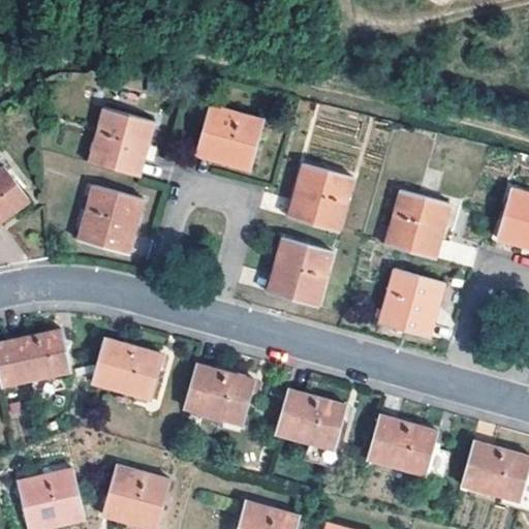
[(209,103),(197,145),(229,153),(228,158),(227,162),(248,168),(261,118),(209,103)]
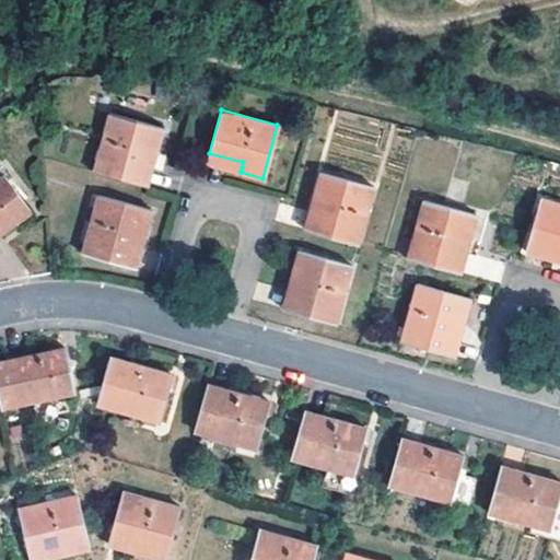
[(108,114),(91,173),(135,185),(143,153),(149,154),(153,155),(160,128),(108,114)]
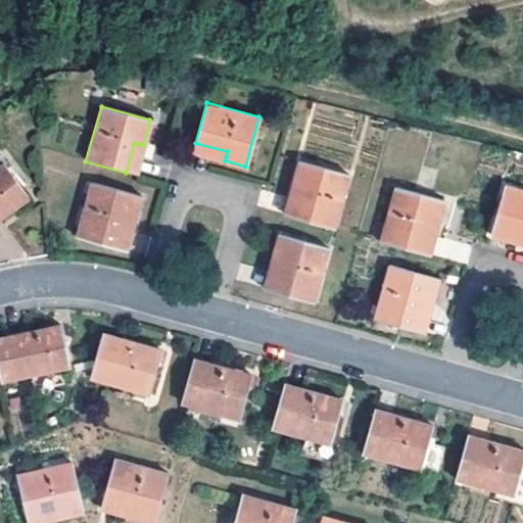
[(134,143),(126,173),(135,175),(143,145),(139,144),(134,143)]
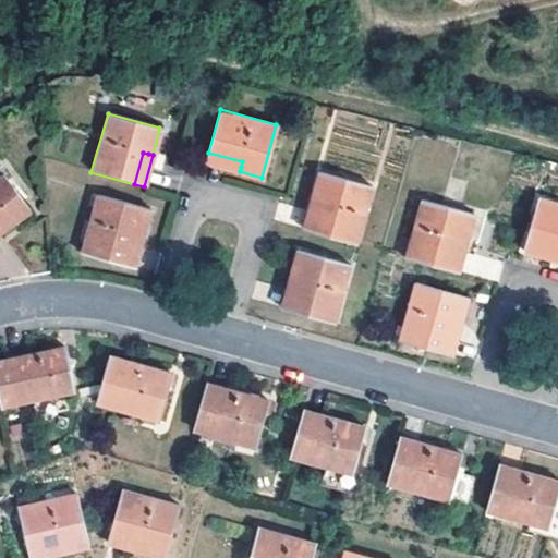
[(242,161),(208,153),(205,161),(240,171),(241,167),(242,161)]
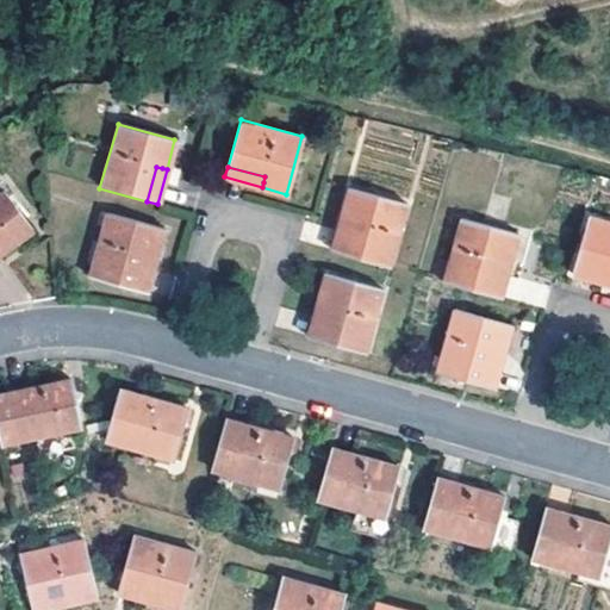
[(348,187),(341,216),(346,218),(350,219),(341,253),(388,266),(405,203),(348,187)]
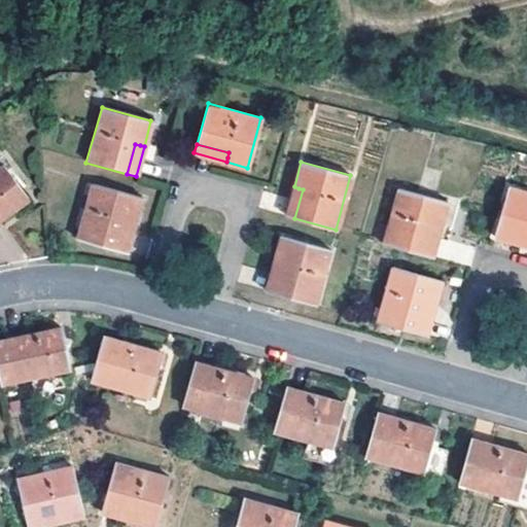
[(3,167),(0,169),(0,219),(28,200),(3,167)]
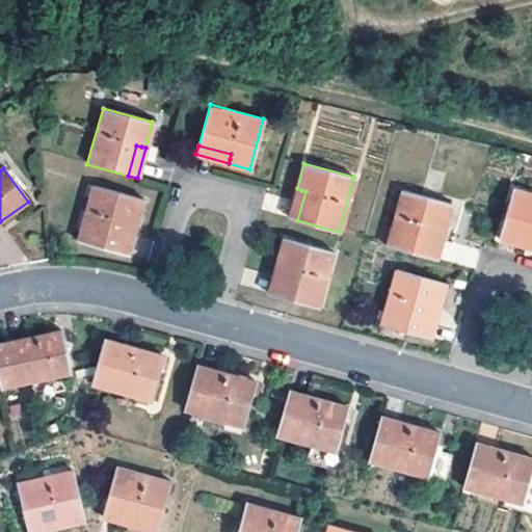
[(91,186),(76,242),(117,253),(126,224),(134,227),(140,198),(91,186)]
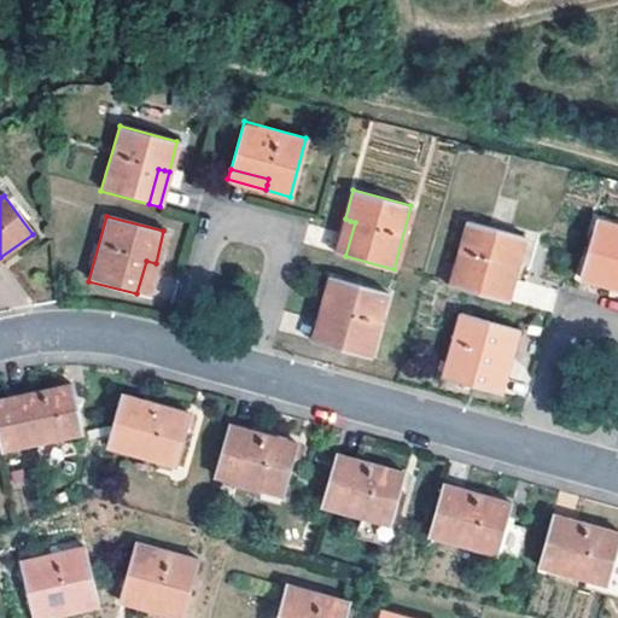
[(617,223),(595,217),(581,267),(616,277),(614,280),(612,285),(617,286),(617,223)]
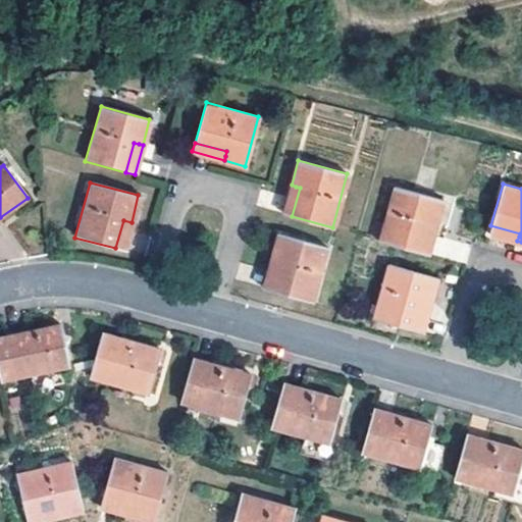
[(296,187),(292,185),(282,214),(292,216),(300,188),(296,187)]
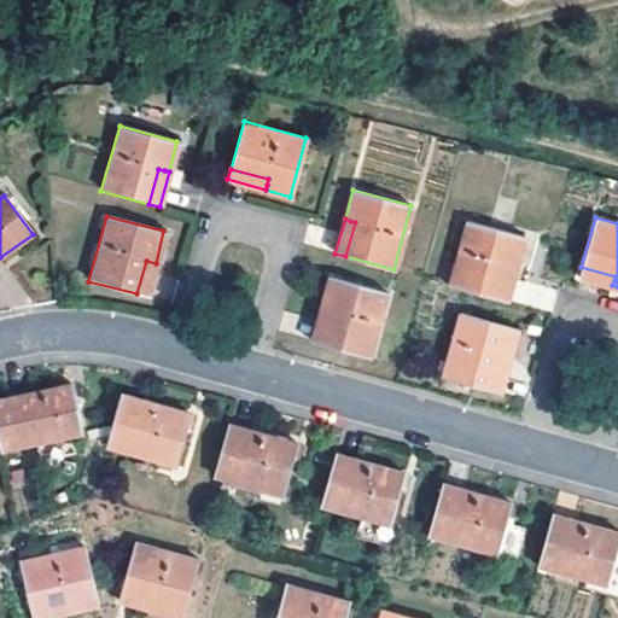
[(466,221),(448,284),(495,296),(505,263),(517,266),(524,237),(466,221)]
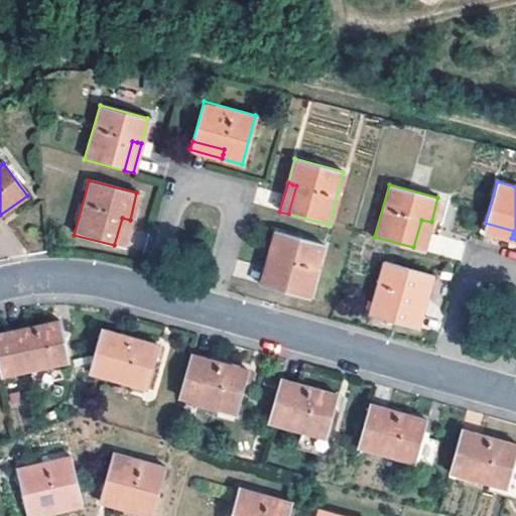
[(122,218),(114,245),(122,248),(130,220),(122,218)]
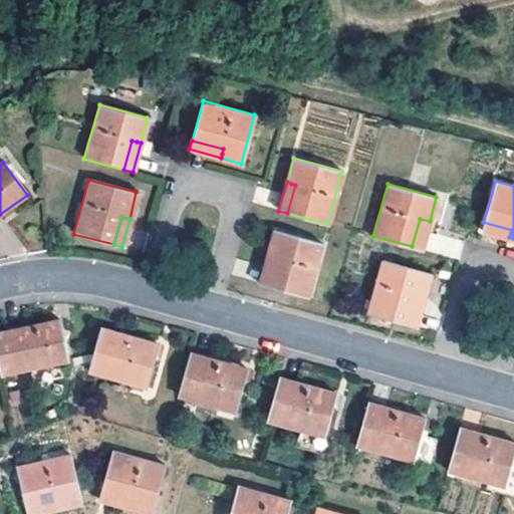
[(421,249),(430,221),(420,219),(412,246),(421,249)]
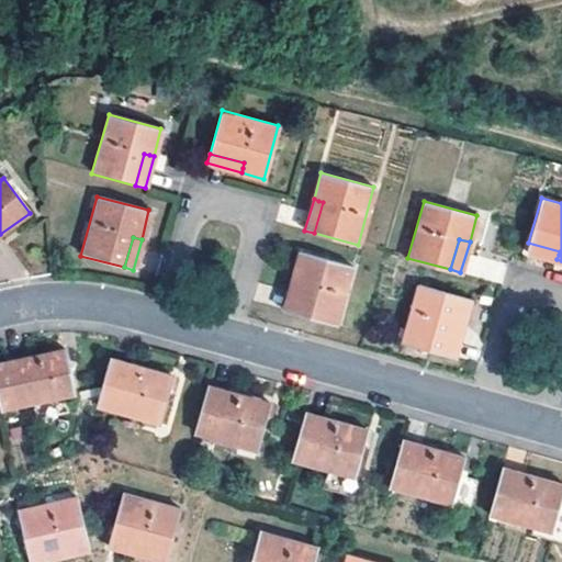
[(560,251),(528,243),(526,250),(557,259),(559,255),(560,251)]
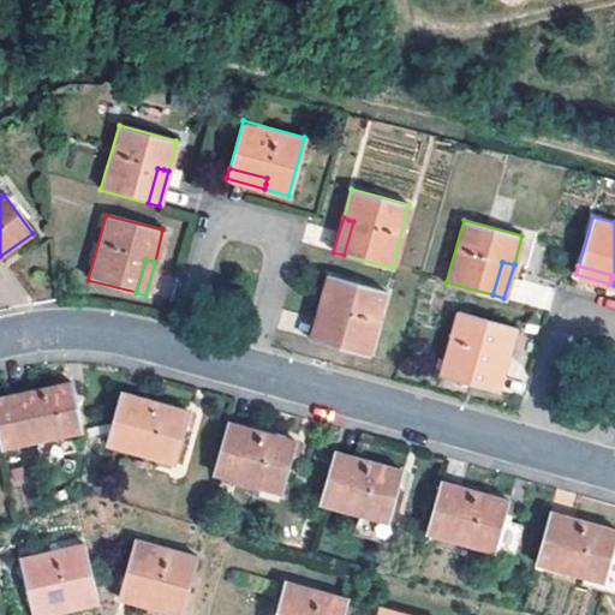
[(327,276),(315,320),(320,321),(324,322),(320,341),(368,356),(386,292),(327,276)]
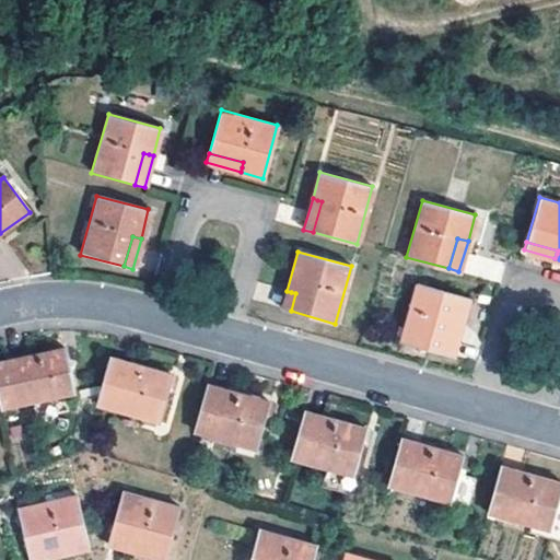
[(417,283),(400,341),(443,353),(451,323),(461,325),(468,298),(417,283)]
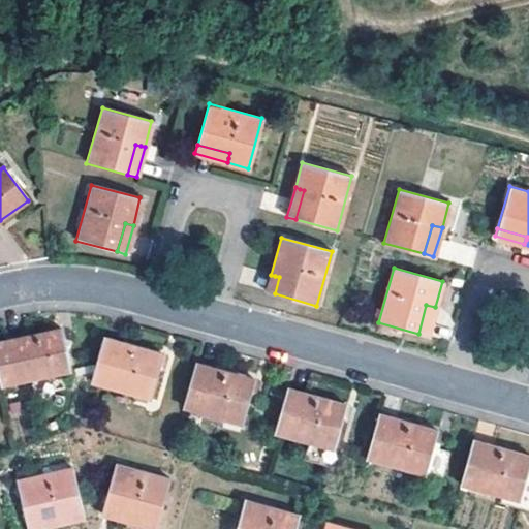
[(267,291),(275,293),(279,277),(275,276),(271,275),(267,291)]
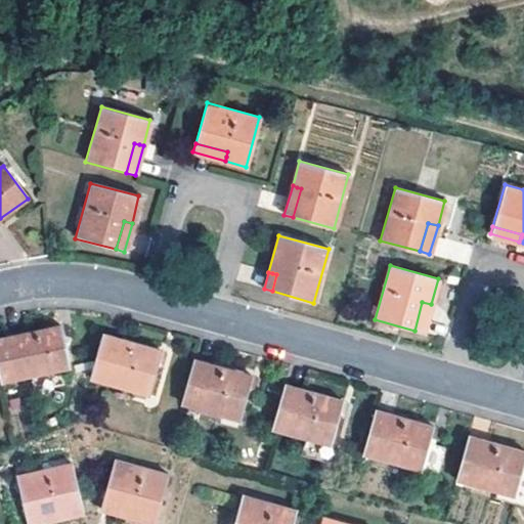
[(423,333),(431,304),(422,302),(415,331),(423,333)]
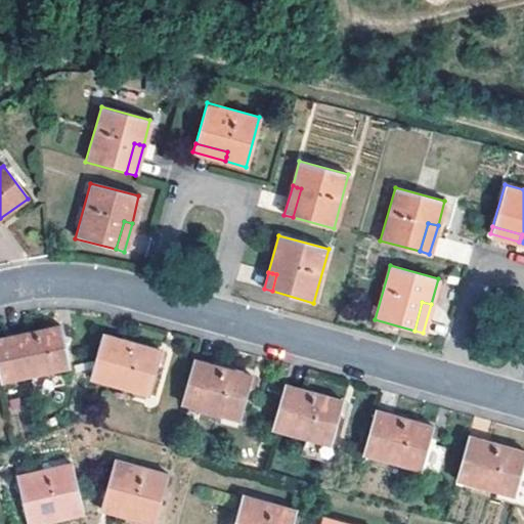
[(60,328),(0,340),(0,382),(69,366),(60,328)]
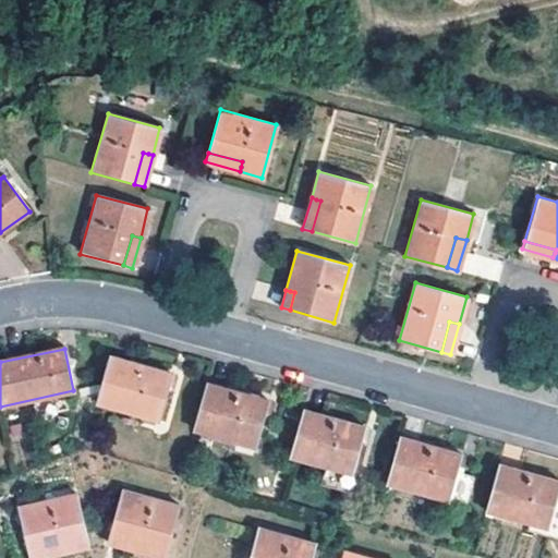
[(108,356),(96,402),(159,420),(171,374),(108,356)]
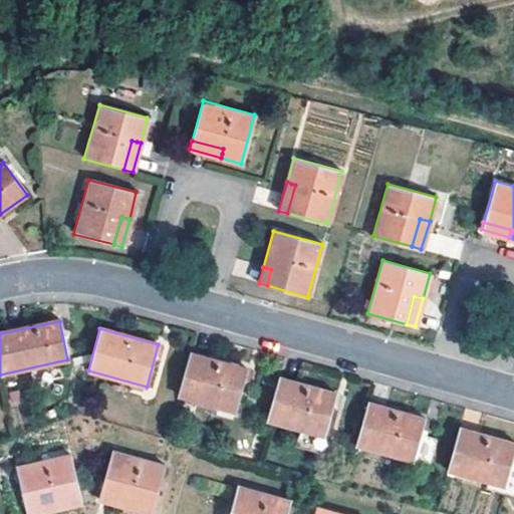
[(188,352),(176,395),(234,411),(246,369),(188,352)]
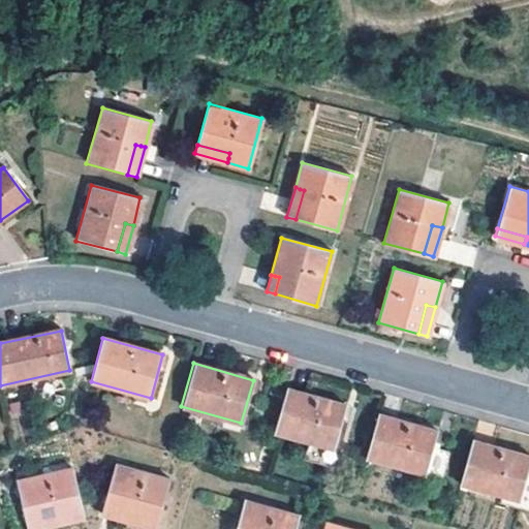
[(286,389),(273,432),(333,448),(344,405),(286,389)]
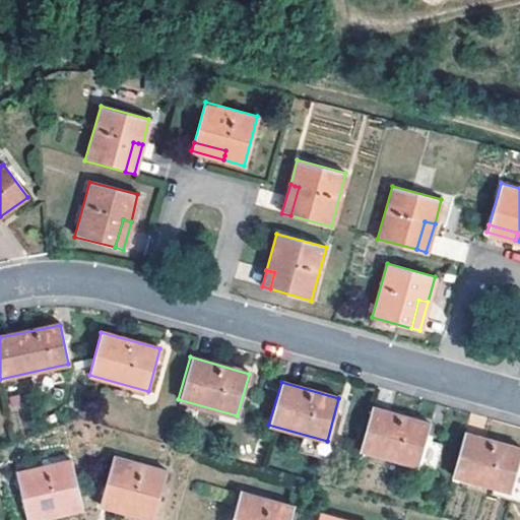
[(370,407),(359,450),(416,465),(425,439),(429,424),(370,407)]
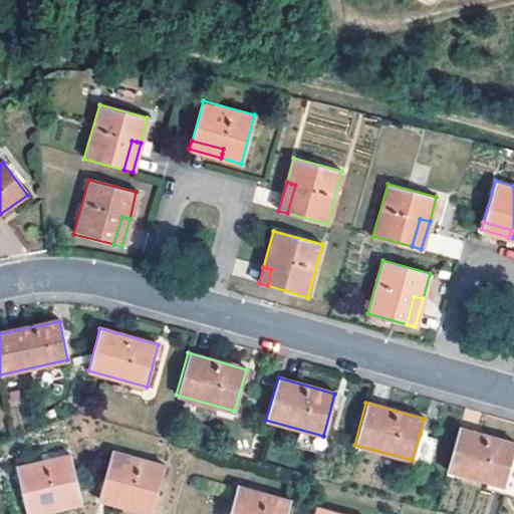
[(513,443),(457,427),(446,470),(485,480),(503,485),(513,445),(513,443)]
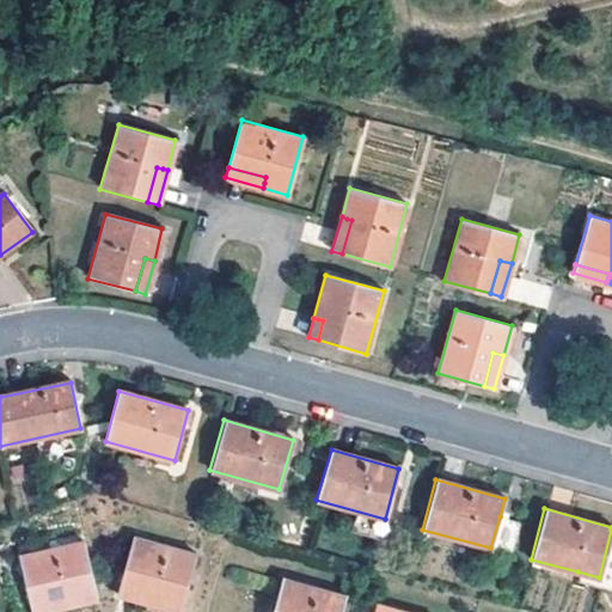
[(518,521),(500,516),(490,548),(509,554),(518,521)]
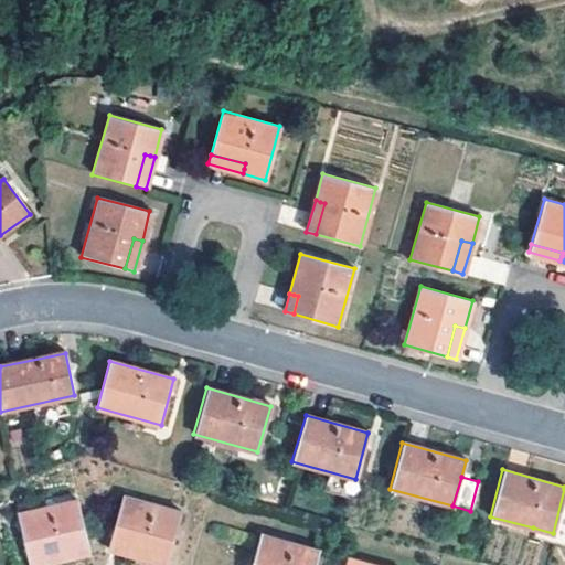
[(564,489),(553,533),(533,528),(531,536),(564,545),(564,489)]
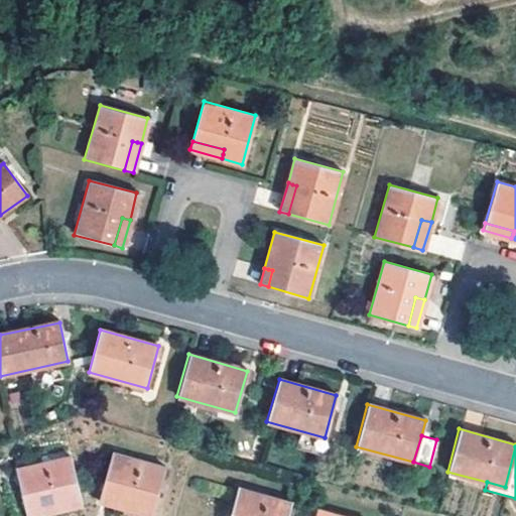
[(112,454),(101,494),(130,502),(129,505),(128,509),(153,515),(166,469),(112,454)]
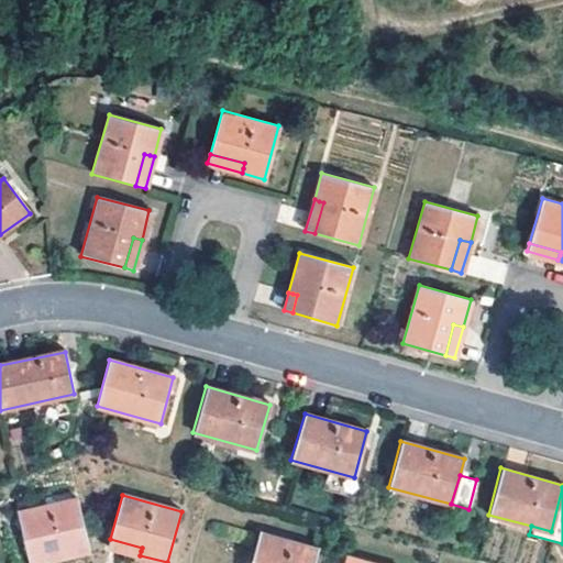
[(18,511),(29,554),(59,549),(61,552),(62,558),(90,551),(76,496),(18,511)]
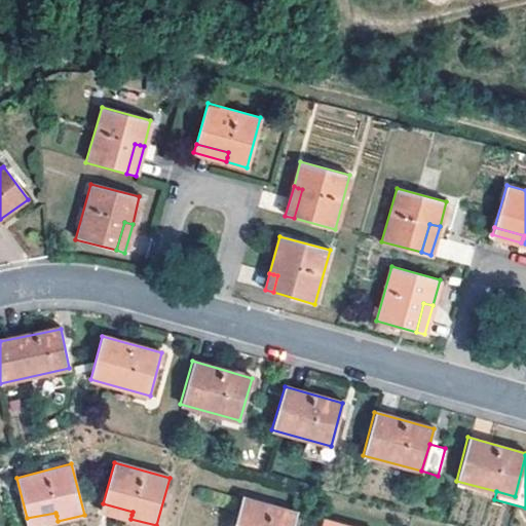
[(241,496),(233,525),(292,525),(297,512),(241,496)]
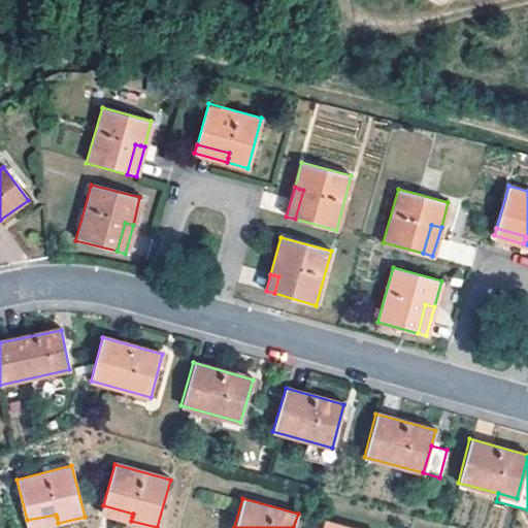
[(101,513),(131,521),(132,517),(133,514),(103,505),(101,513)]
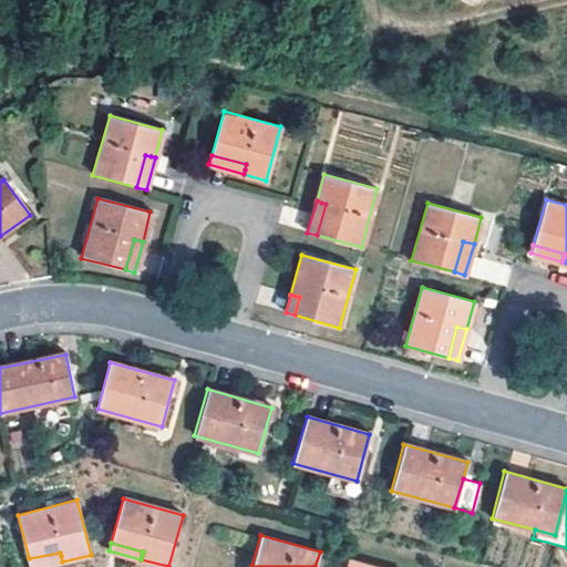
[(60,553),(29,558),(30,566),(32,566),(62,562),(61,556),(60,553)]
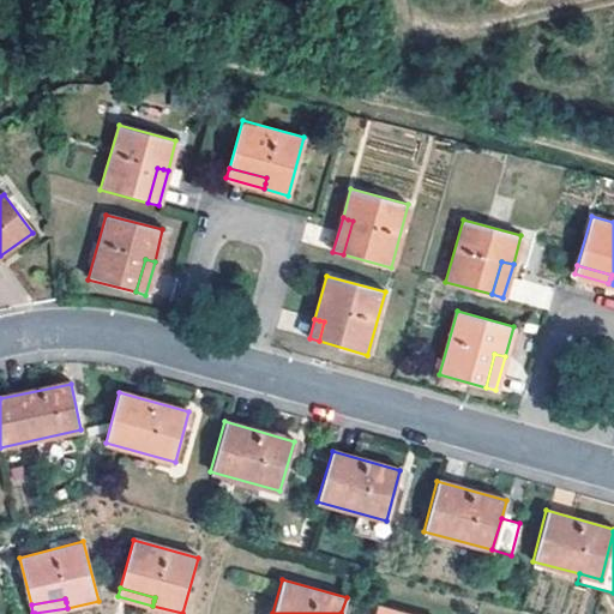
All buildings are outlined.
